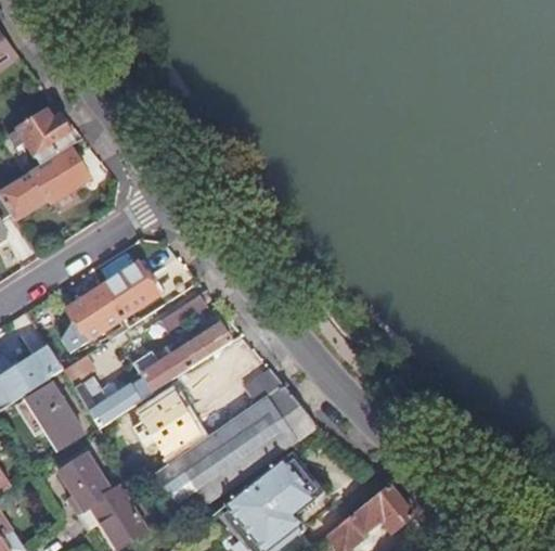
[(0,55),(13,48),(0,30),(0,55)]
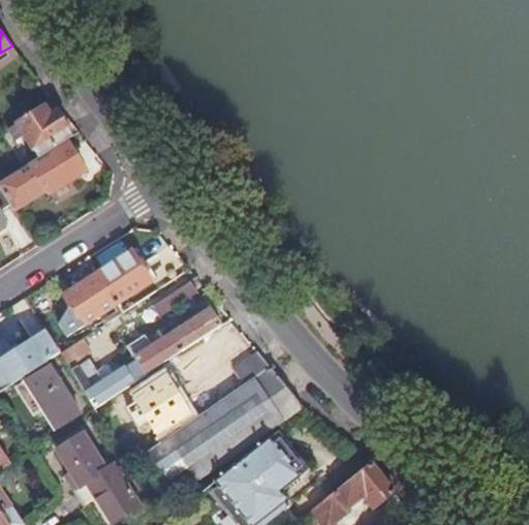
[(0,63),(17,52),(12,45),(0,53),(0,63)]
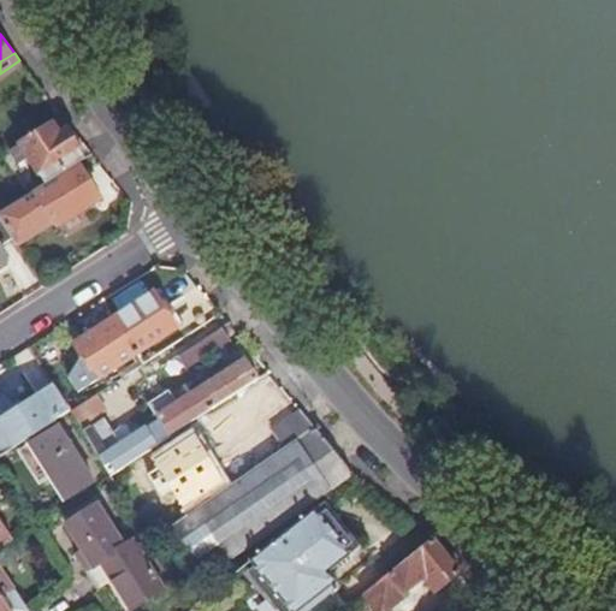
[(93,153),(61,116),(59,118),(66,129),(59,134),(52,123),(11,149),(21,164),(31,156),(46,182),(75,164),(93,153)]
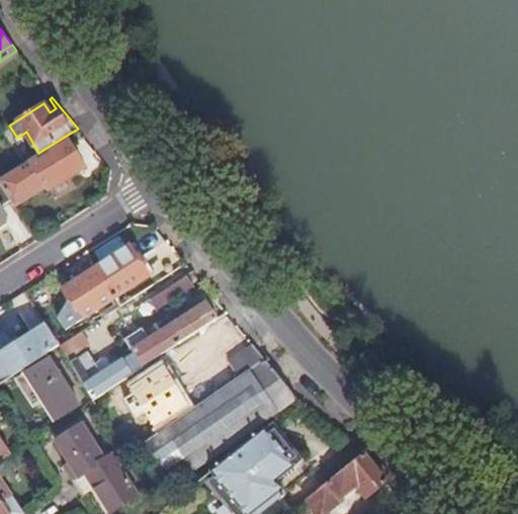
[(81,163),(78,159),(81,157),(74,145),(71,147),(68,143),(67,144),(63,138),(38,153),(0,177),(0,183),(10,199),(14,204),(81,163)]
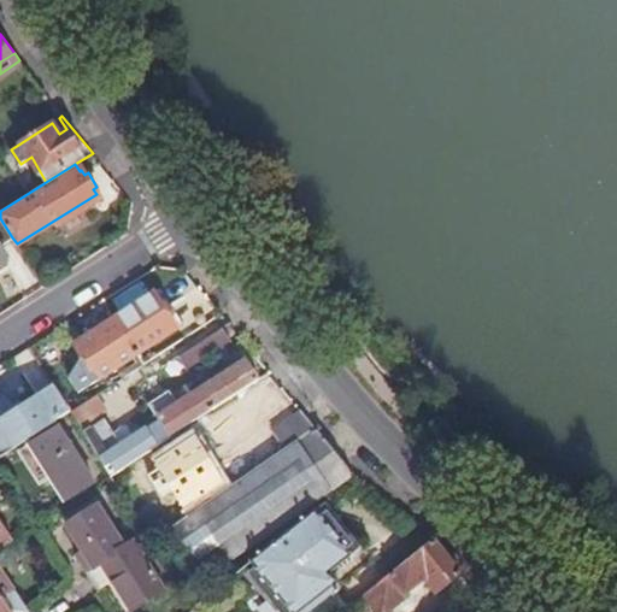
[(0,258),(6,254),(0,246),(0,245),(12,237),(0,218),(0,258)]
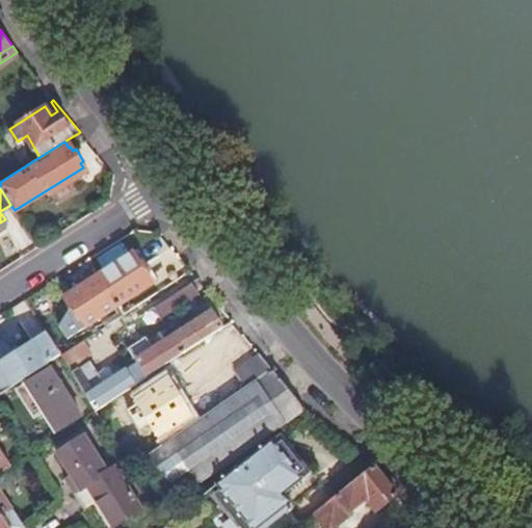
[(133,253),(99,274),(118,305),(153,283),(133,253)]
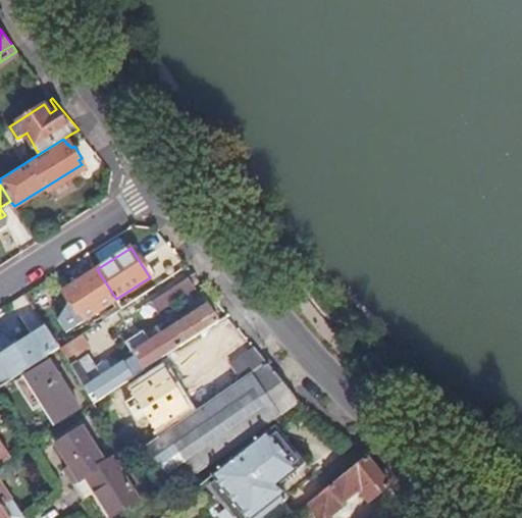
[(116,299),(97,269),(64,291),(83,321),(116,299)]
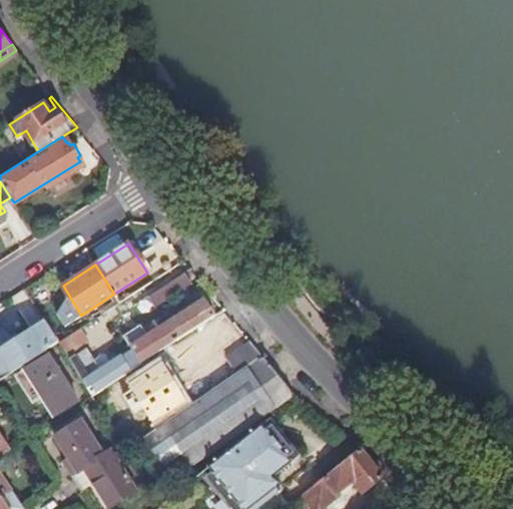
[(182,275),(147,298),(154,307),(189,284),(182,275)]
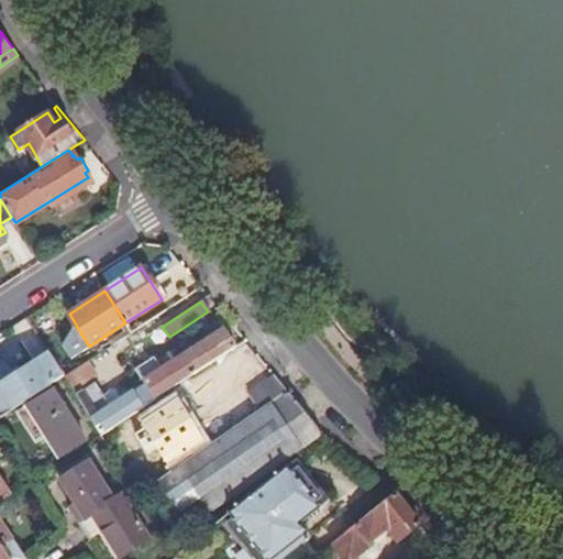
[(154,358),(136,370),(145,384),(156,398),(236,346),(225,329),(162,370),(154,358)]
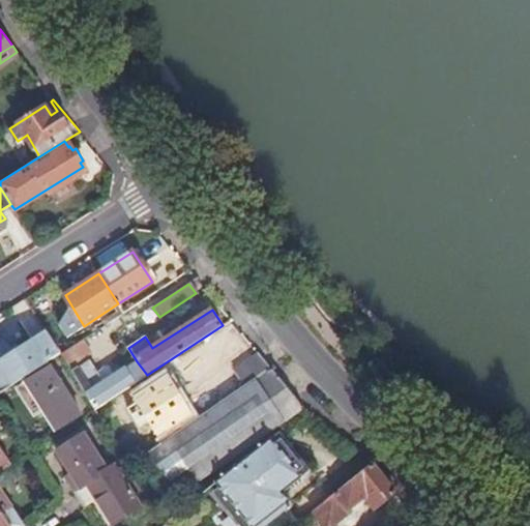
[(56,345),(48,331),(35,340),(36,342),(16,354),(6,341),(0,345),(0,390),(1,392),(57,356),(60,353),(61,355),(62,354),(56,345)]
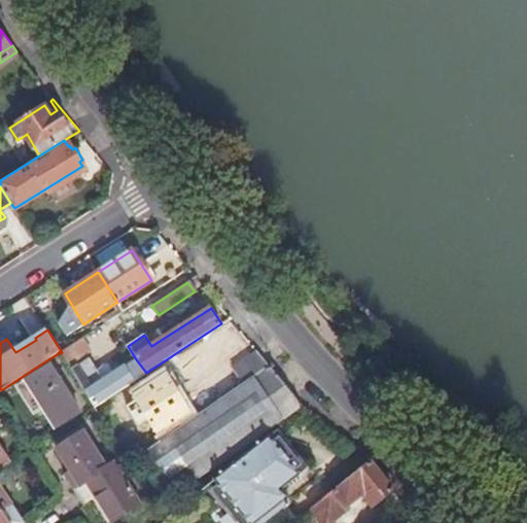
[(70,334),(56,343),(62,352),(76,342),(70,334)]
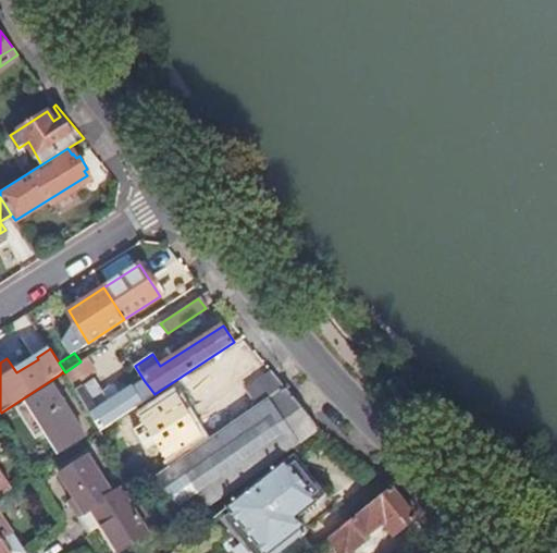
[(97,370),(88,357),(81,361),(65,372),(64,373),(67,378),(100,430),(112,424),(155,394),(144,380),(121,395),(108,403),(101,392),(89,375),(97,370)]
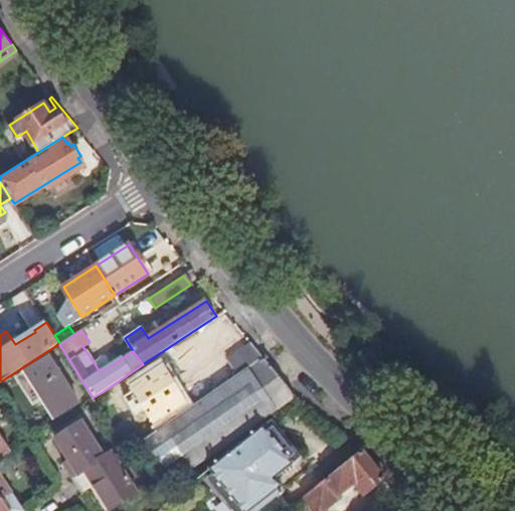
[(228,358),(239,374),(263,357),(251,343),(228,358)]
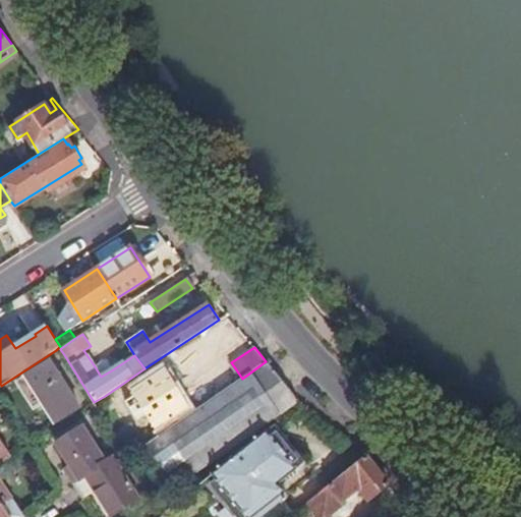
[(106,359),(95,366),(101,377),(113,369),(106,359)]
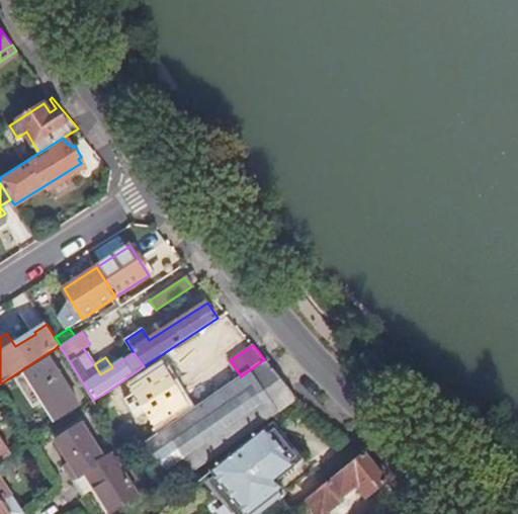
[(50,359),(27,373),(32,381),(23,388),(34,406),(45,400),(57,419),(79,406),(50,359)]
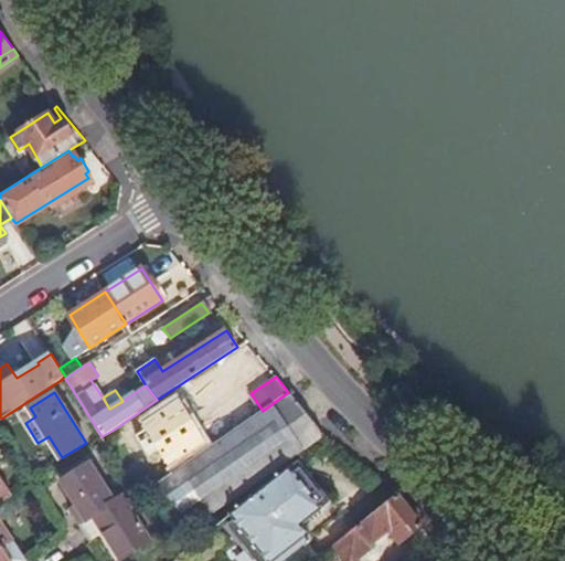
[(298,454),(322,434),(288,392),(263,411),(150,488),(149,488),(181,535),(202,519),(298,454)]
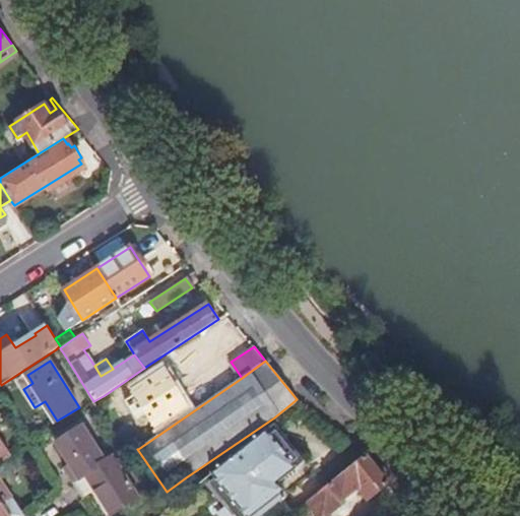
[(166,369),(131,390),(155,429),(190,407),(166,369)]
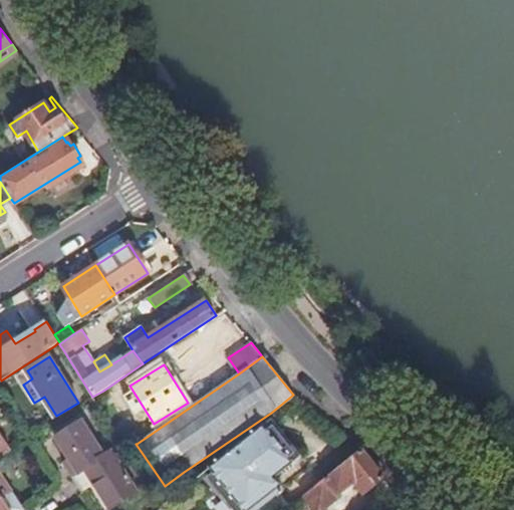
[(137,444),(103,391),(92,397),(126,450),(136,444),(137,444)]
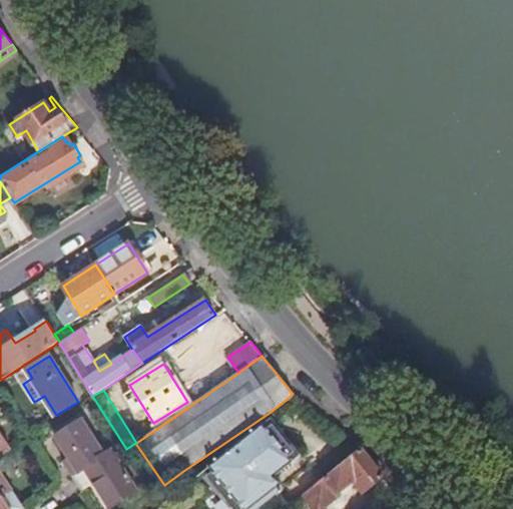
[(266,422),(296,458),(300,455),(270,419),(266,422)]
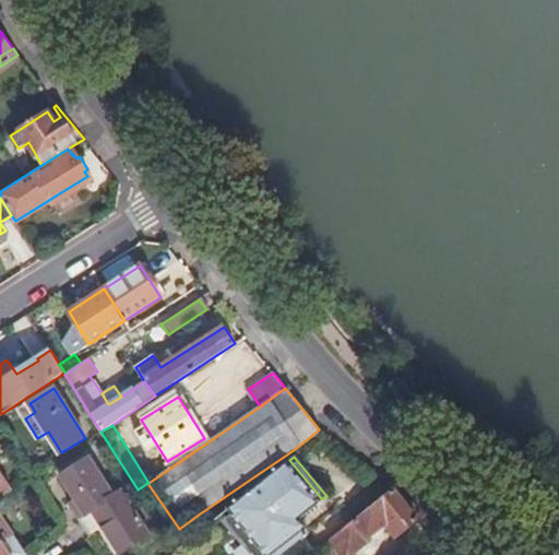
[(60,476),(85,516),(95,510),(121,553),(150,534),(121,491),(113,496),(88,459),(60,476)]
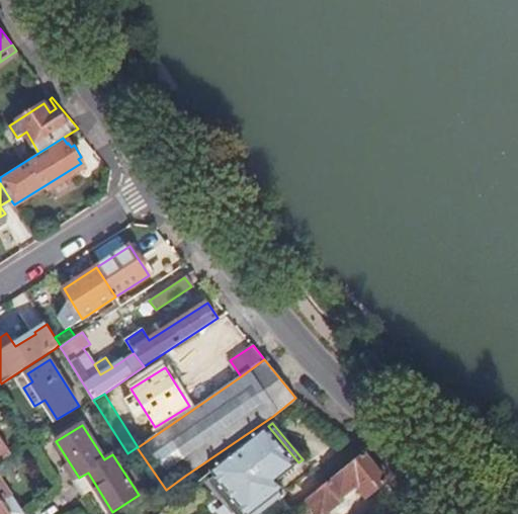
[(268,426),(205,477),(235,513),(259,513),(284,495),(274,483),(298,462),(268,426)]
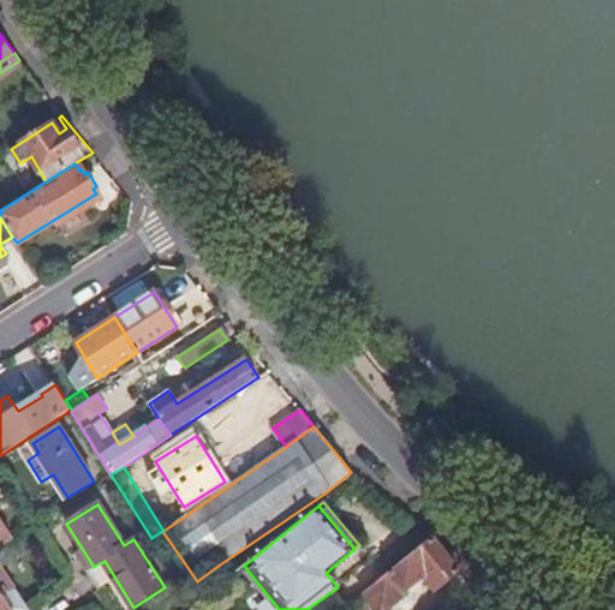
[(0,546),(12,539),(0,519),(0,546)]
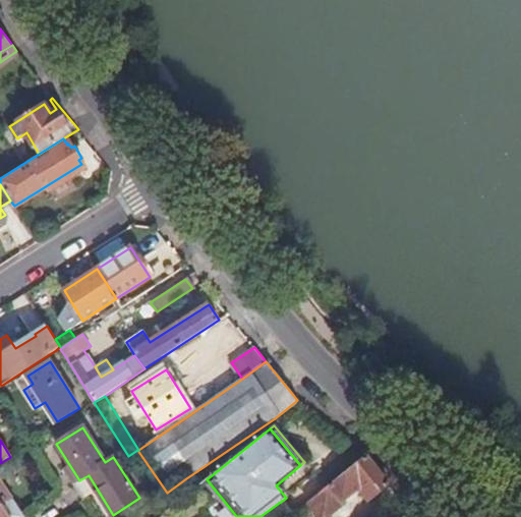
[(365,459),(309,502),(321,516),(327,516),(346,502),(344,500),(358,490),(369,502),(391,484),(367,456),(364,458),(365,459)]
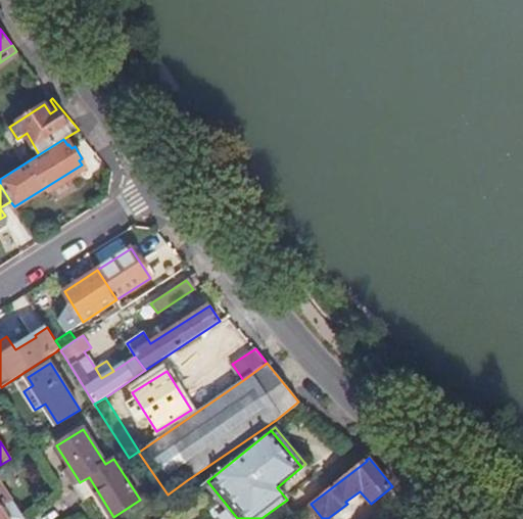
[(27,518),(0,479),(0,518),(27,518)]
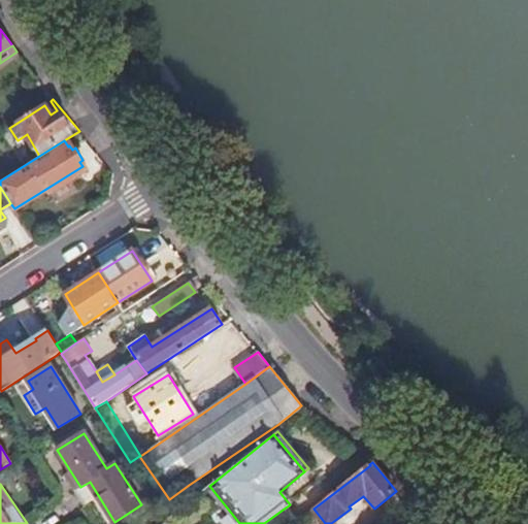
[(239,523),(209,486),(205,490),(231,523),(239,523)]
